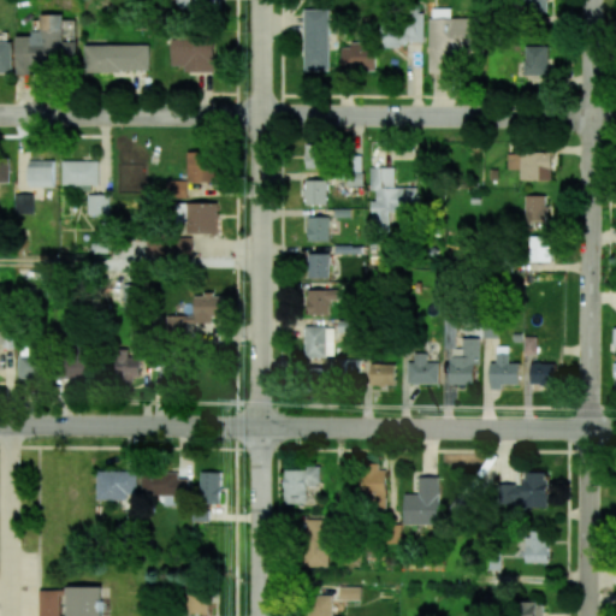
[(220,0),(178,0),(179,9),(221,10),(220,0)]
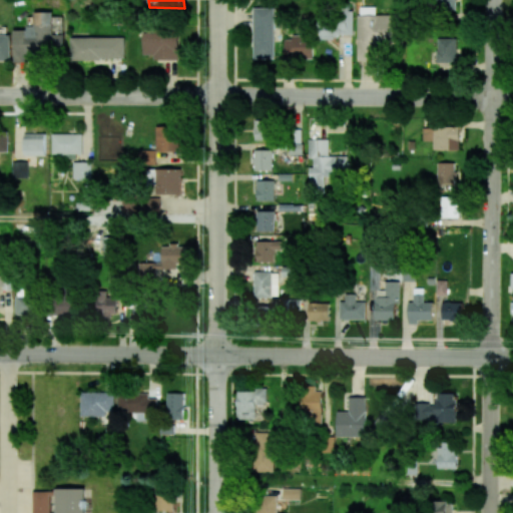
[(455,0),(437,0),(437,12),(456,12),(455,0)]
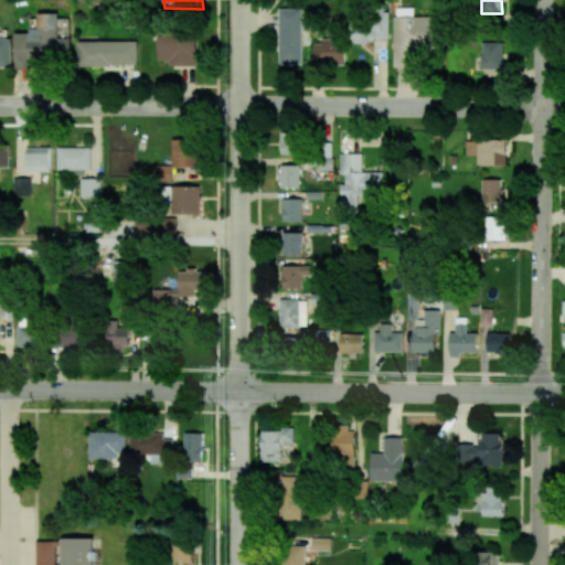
[(278,64),(302,64),(302,8),(279,8),(278,64)]
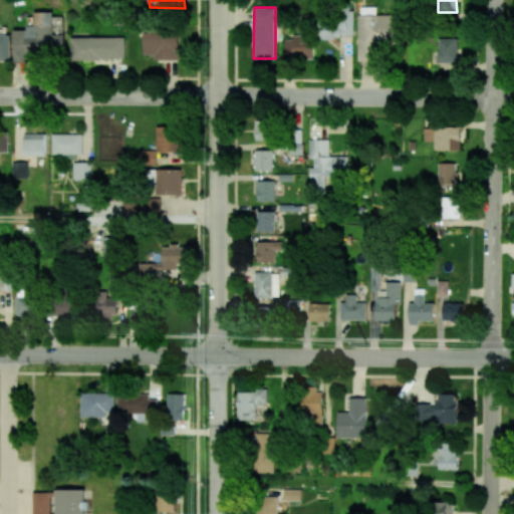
[(400,15),(375,14),(375,7),(361,7),(361,13),(357,13),(357,56),(377,56),(377,42),(400,42),(400,15)]
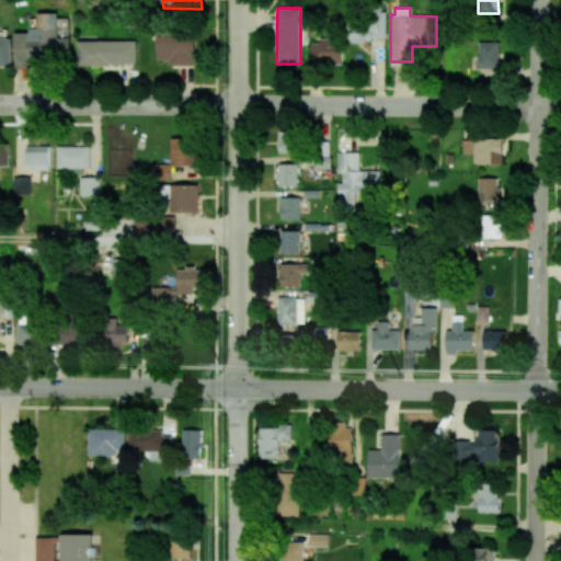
[(58,37),(58,13),(37,13),(37,31),(14,31),(15,68),(33,68),(32,58),(71,58),(70,37),(58,37)]
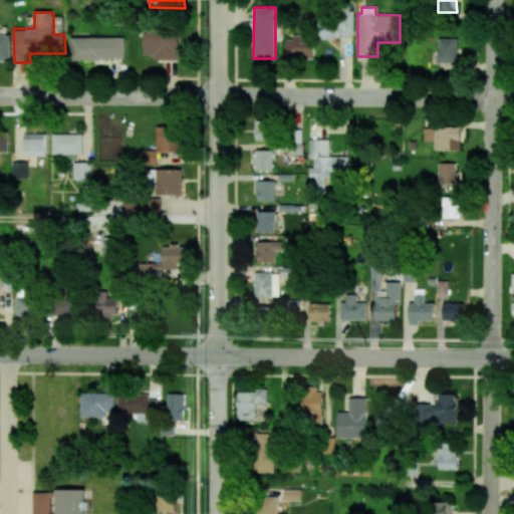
[(353,12),(319,12),(319,37),(353,37),(353,12)]
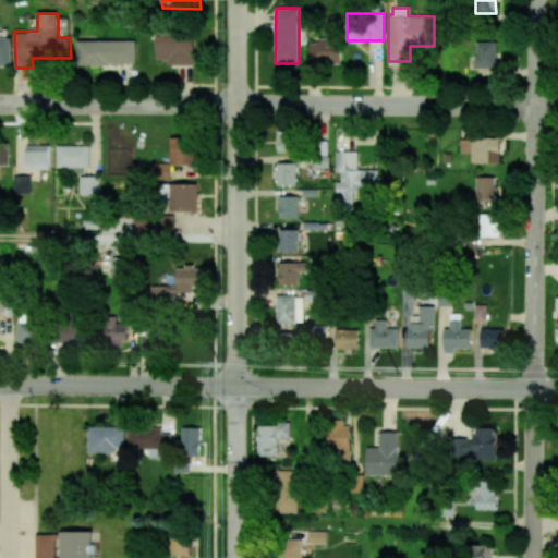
[(194,65),(195,36),(156,35),(156,59),(168,59),(167,64),(194,65)]
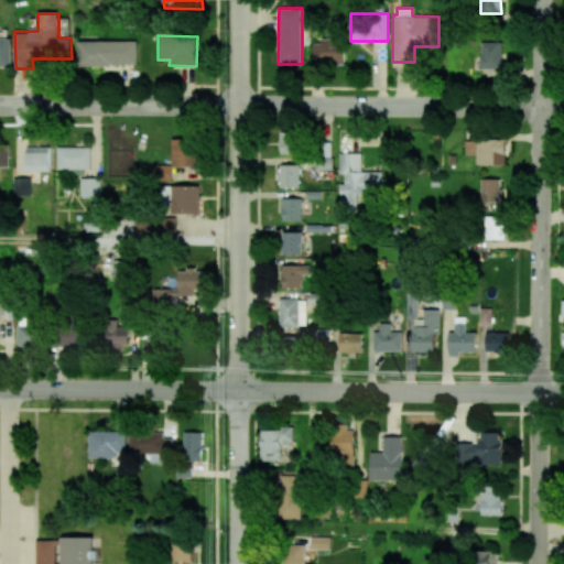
[(344,64),(344,41),(313,40),(313,64),(344,64)]
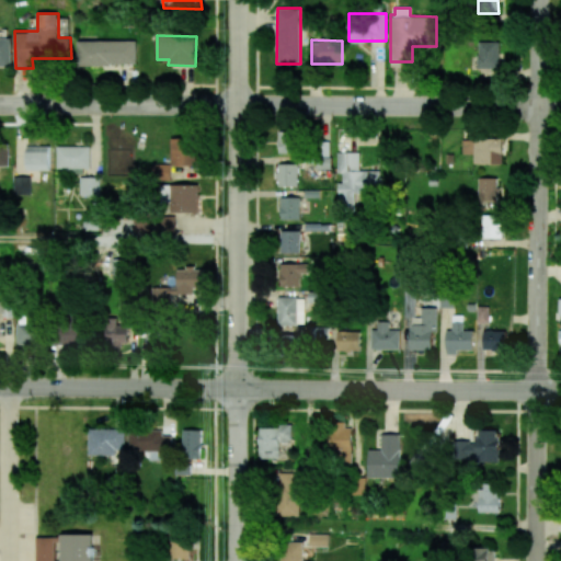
[(137,41),(78,41),(78,66),(137,65),(137,41)]
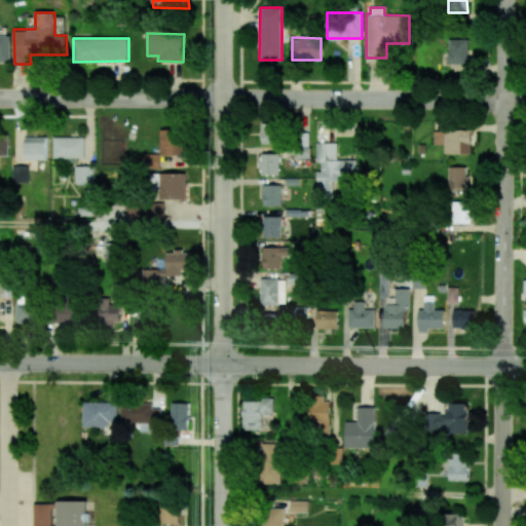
[(467,65),(467,39),(447,39),(447,65),(467,65)]
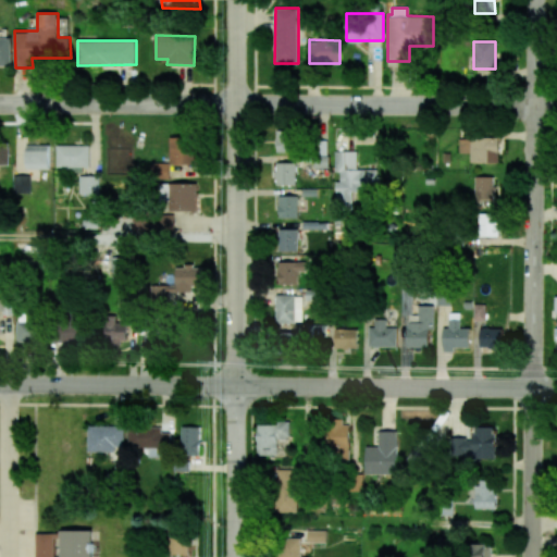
[(276,152),(293,152),(292,131),(276,131),(276,152)]
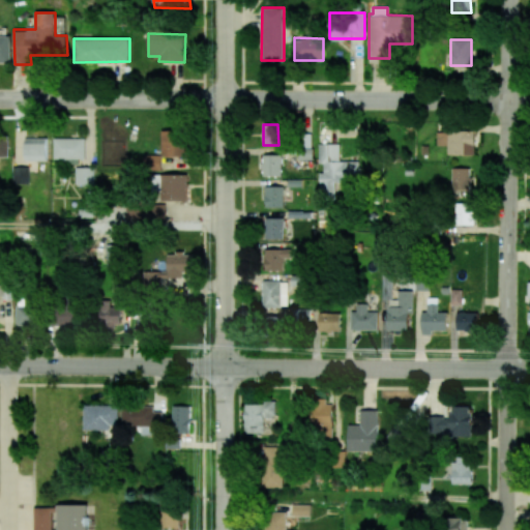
[(183,156),(182,130),(162,130),(162,156),(183,156)]
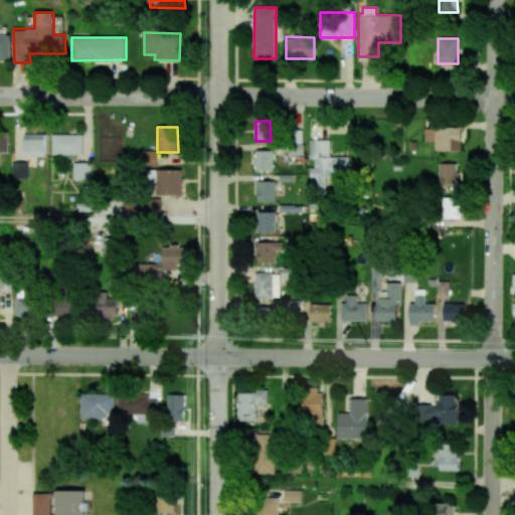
[(424,142),(435,141),(435,151),(461,150),(461,127),(423,128),(424,142)]
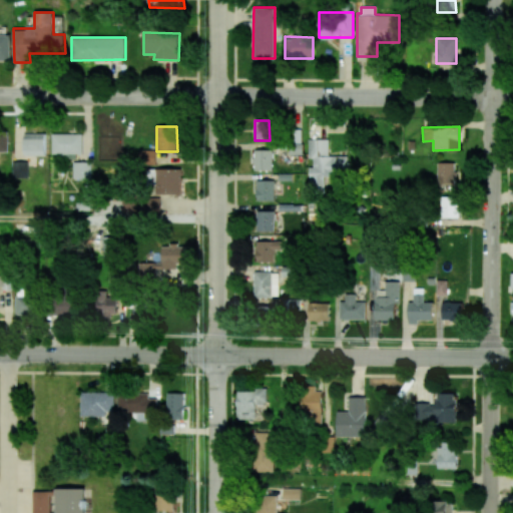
[(45,156),(46,133),(24,133),(24,155),(45,156)]
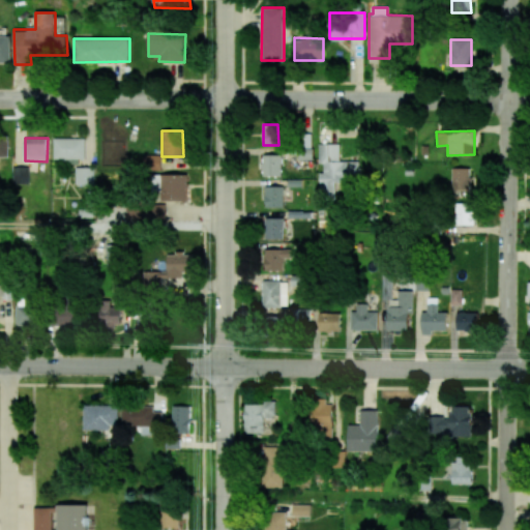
[(85,139),(54,138),(54,158),(85,159),(85,139)]
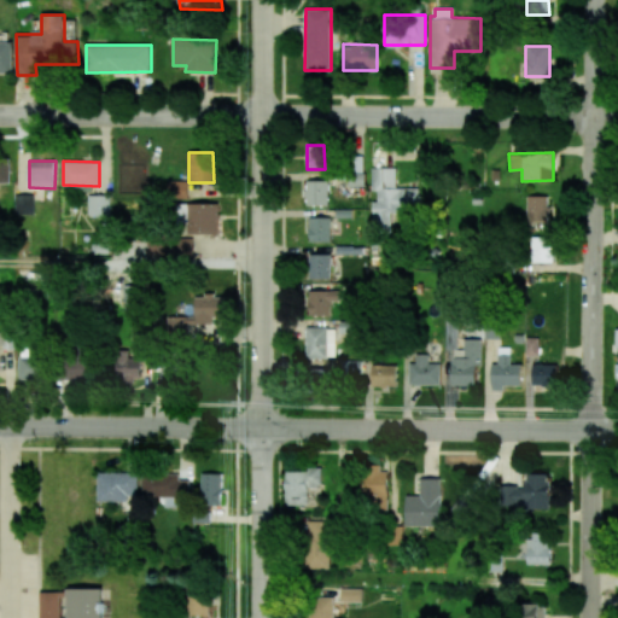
[(418,187),(396,188),(395,168),(371,168),(372,190),(377,190),(377,202),(372,202),(372,227),(391,227),(391,214),(418,213),(418,187)]
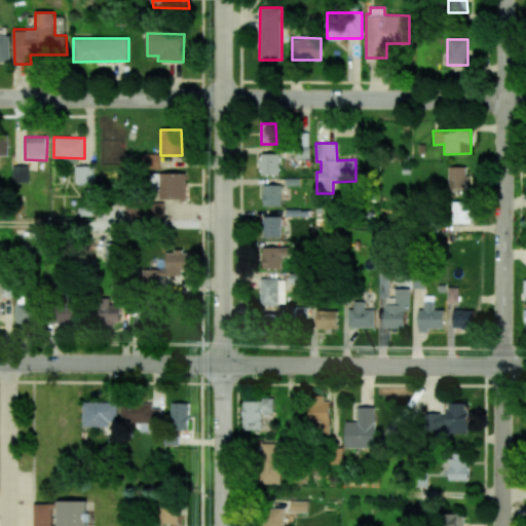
[(260,175),(279,175),(279,153),(260,154),(260,175)]
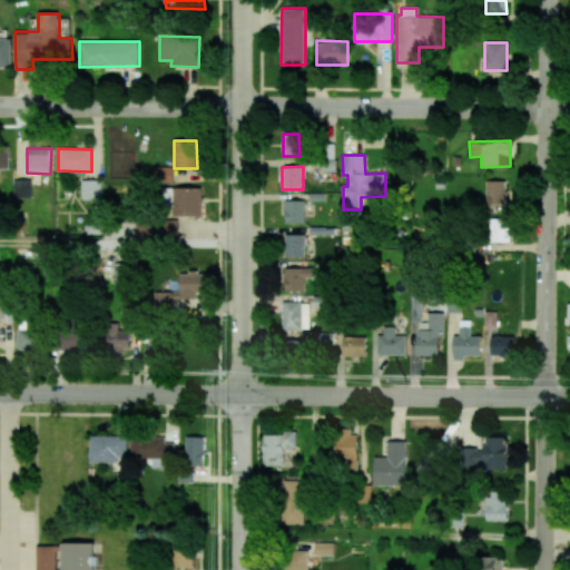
[(173,167),(155,167),(155,183),(174,183),(173,167)]
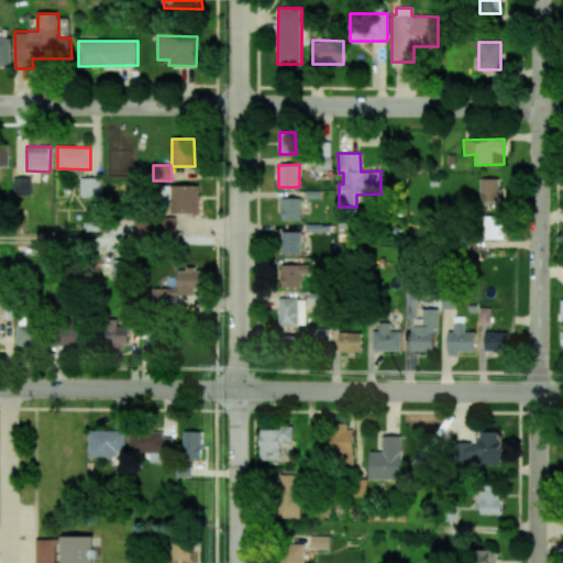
[(14,195),(31,195),(31,177),(14,177),(14,195)]
